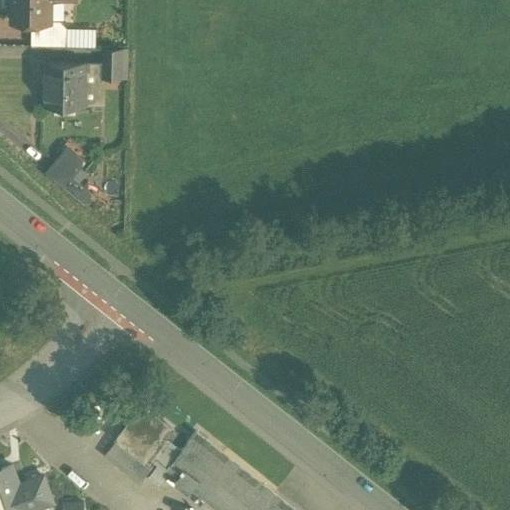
[(13,0),(13,22),(33,23),(52,23),(52,21),(51,0),(13,0)]
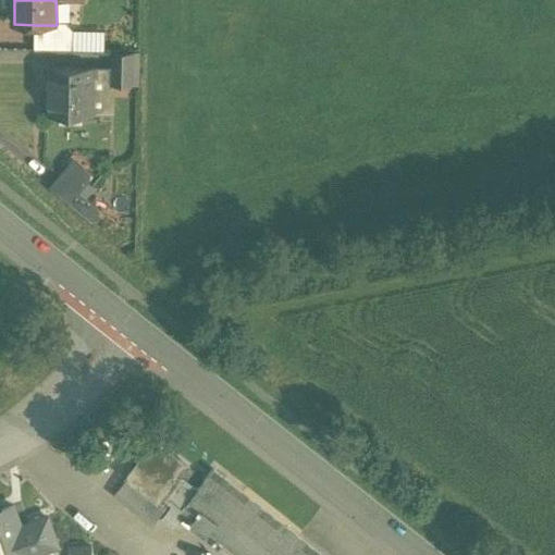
[(57,23),(57,25),(36,25),(35,50),(74,51),(74,32),(68,24),(57,23)]
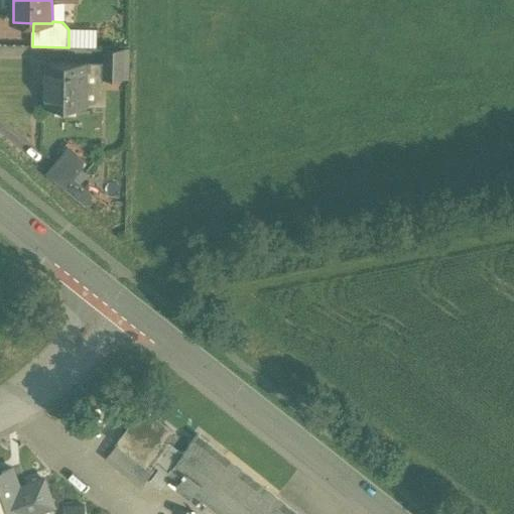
[(126,50),(104,50),(104,80),(126,81),(126,50)]
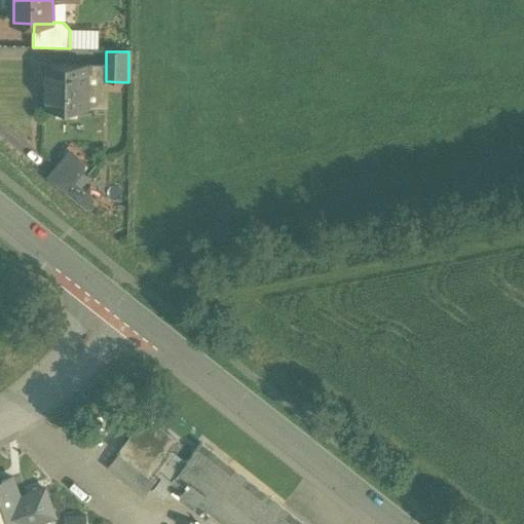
[(89,65),(50,65),(49,110),(89,110),(89,65)]
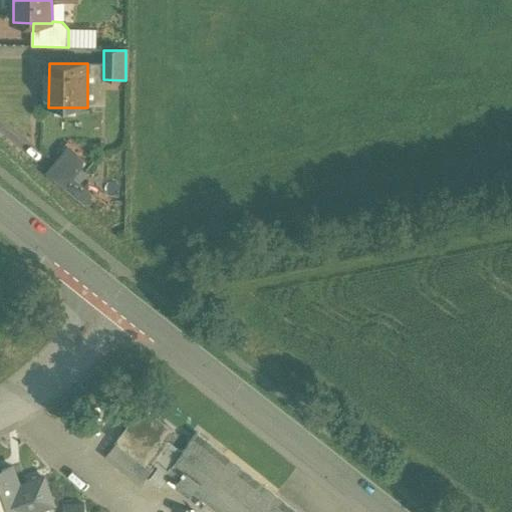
[(84,163),(65,148),(44,174),(85,207),(94,195),(72,178),(84,163)]
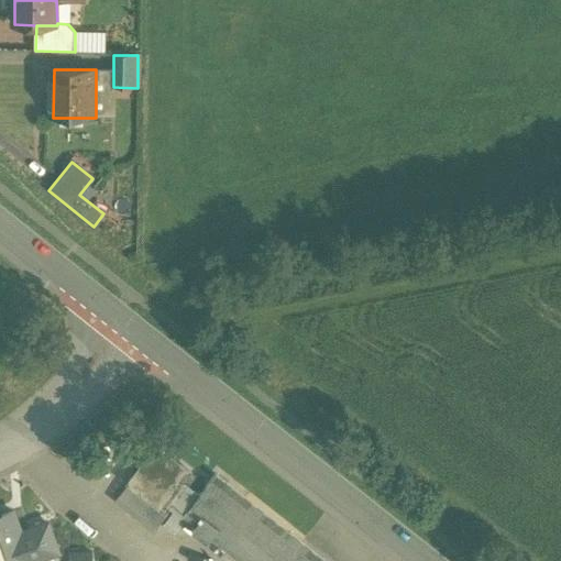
[(158,449),(131,484),(166,512),(171,506),(169,504),(184,485),(185,486),(194,476),(158,449)]
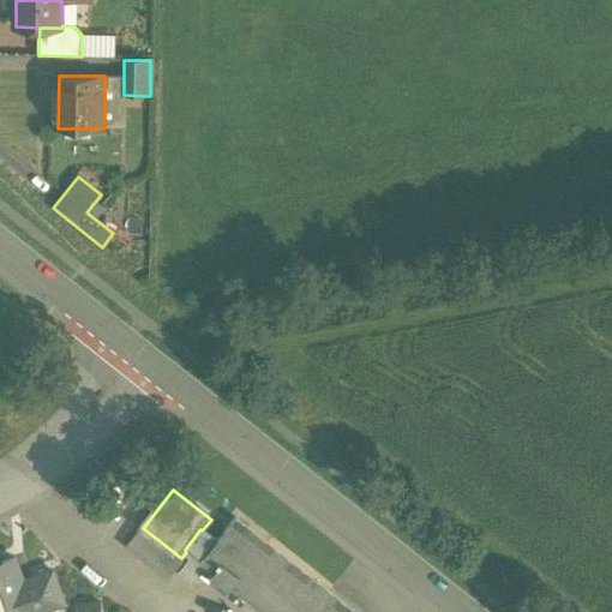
[(351,611),(235,521),(217,543),(202,531),(201,529),(185,550),(186,552),(216,575),(211,581),(227,593),(232,588),(262,611),(351,611)]
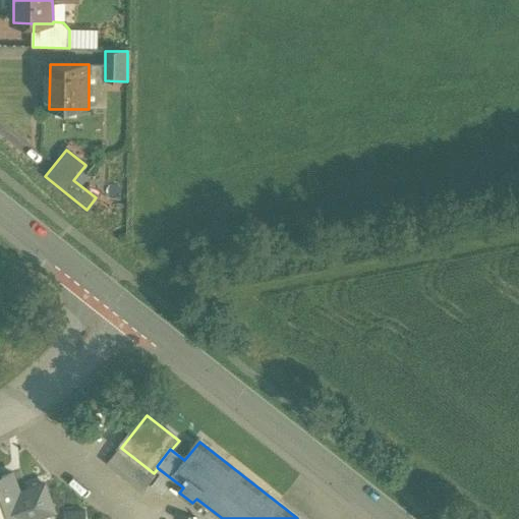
[(14,475),(0,480),(0,518),(38,518),(56,513),(47,485),(21,495),(14,475)]
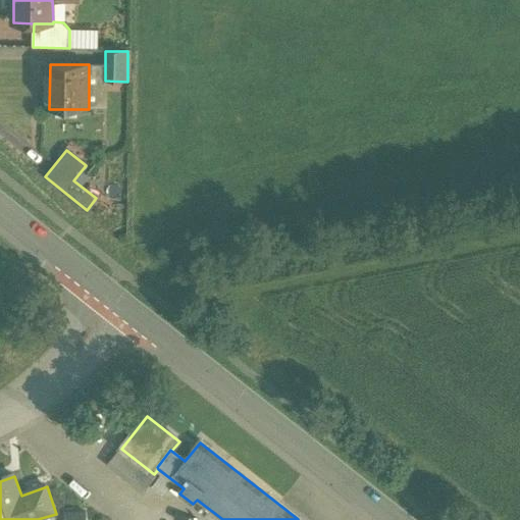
[(88,519),(88,511),(66,512),(65,519),(88,519)]
